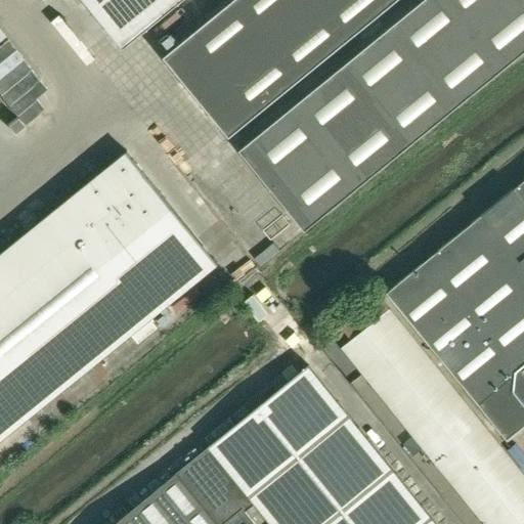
[(84,0),(123,47),(180,0),(84,0)]
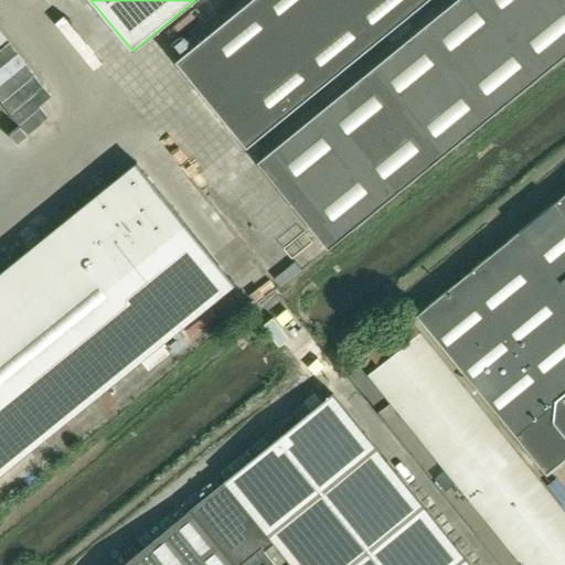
[(248,0),(177,60),(247,147),(426,0),(248,0)]
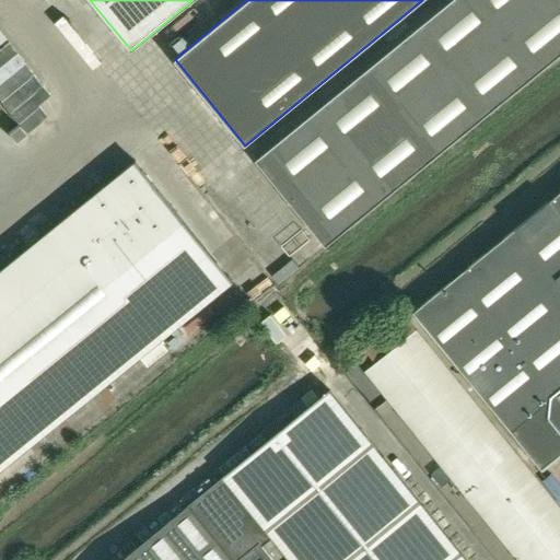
[(559,0),(450,0),(256,159),(326,244),(559,53),(559,0)]
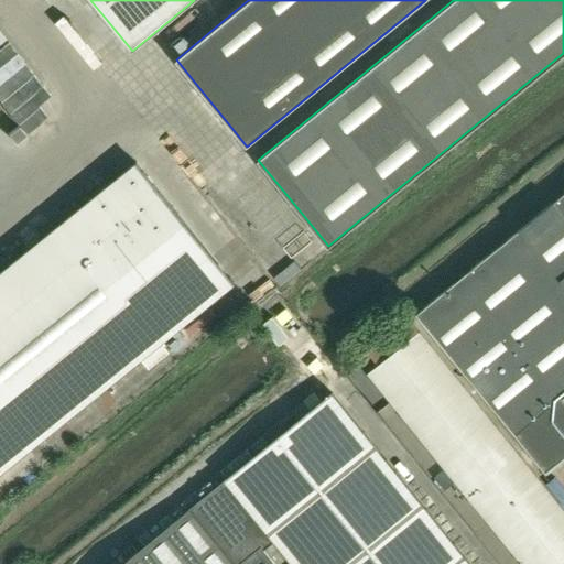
[(0,273),(0,474),(238,282),(139,161),(0,273)]
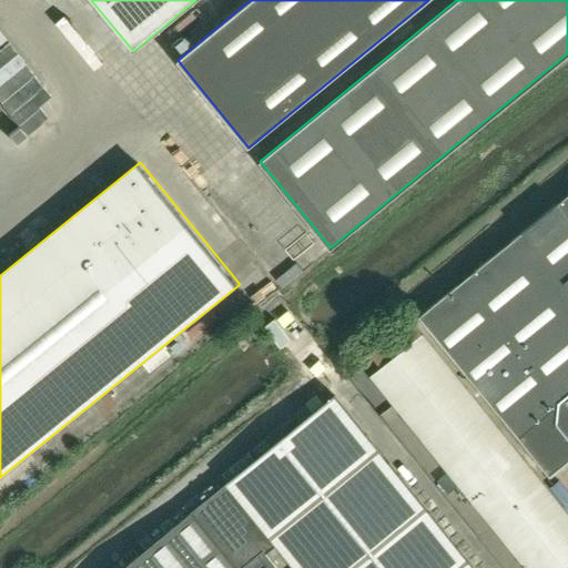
[(567,193),(418,315),(518,437),(549,477),(567,462),(567,193)]
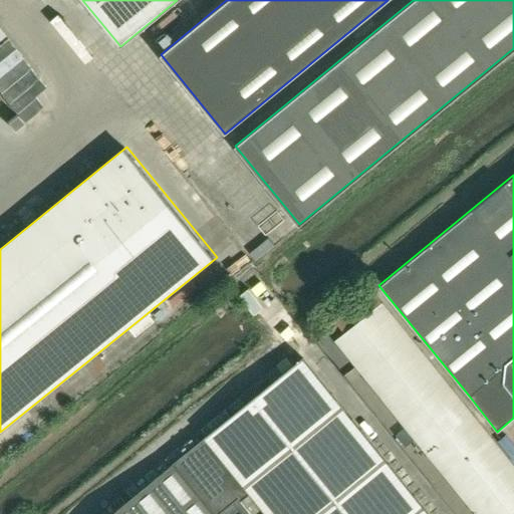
[(513,513),(513,466),(375,296),(361,307),(367,314),(334,341),(475,513),(513,513)]
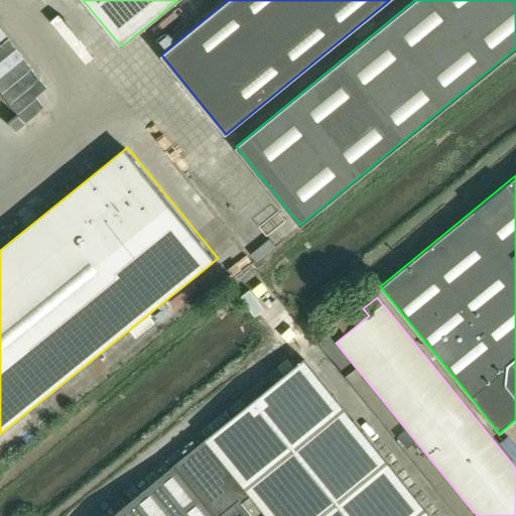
[(438,515),(311,347),(211,423),(279,515),(438,515)]
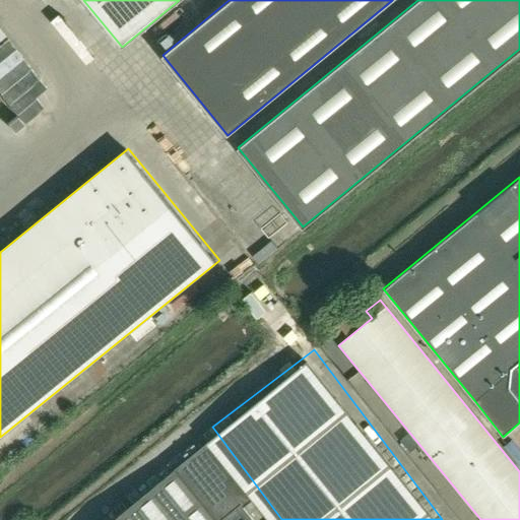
[(249,519),(196,455),(175,472),(176,473),(118,519),(249,519)]
